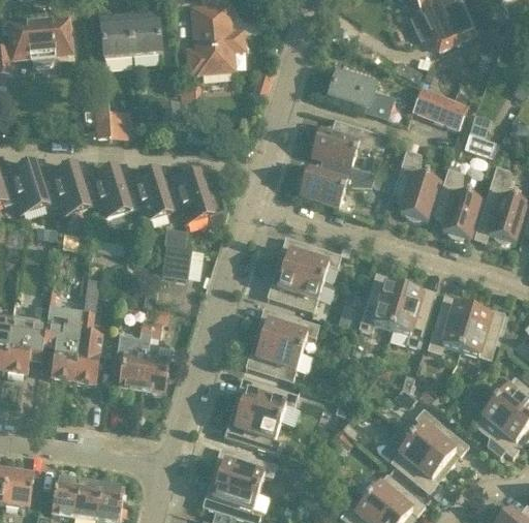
[(414,0),(422,14),(429,11),(438,33),(432,36),(438,50),(461,40),(454,26),(450,27),(438,0),(414,0)]
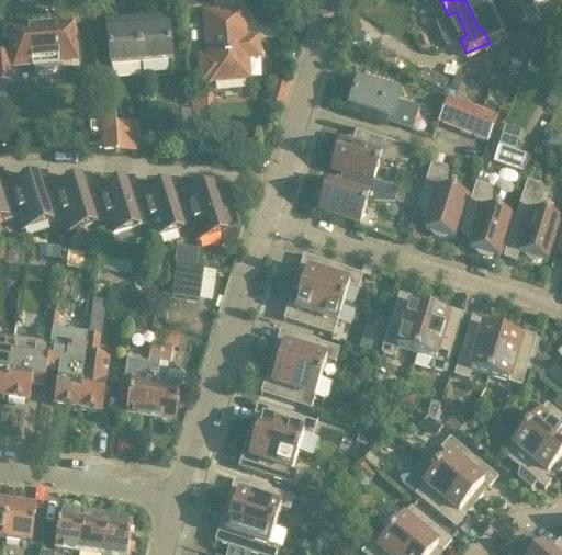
[(482,27),(490,43),(506,35),(490,0),(465,0),(479,29),(482,27)]
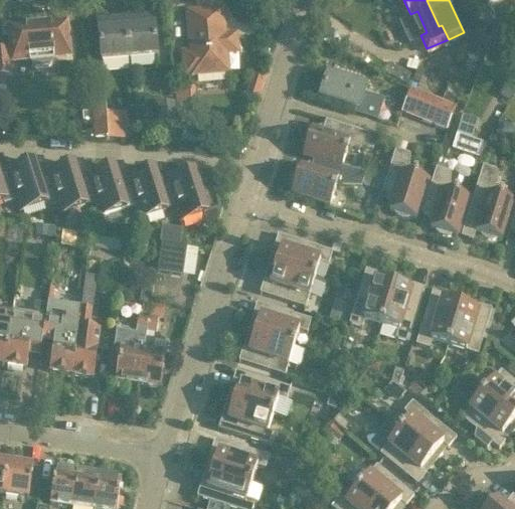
[(488,0),(496,17),(495,27),(492,37),(514,43),(514,32),(511,31),(509,30),(508,13),(507,12),(502,0),(488,0)]
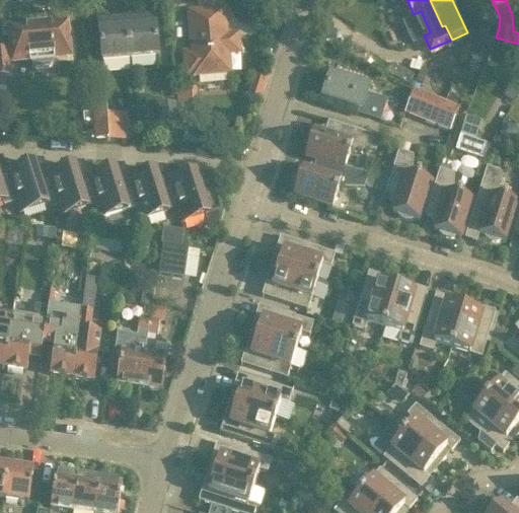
[(506,0),(511,12),(512,13),(513,30),(515,31),(518,29),(518,0),(506,0)]
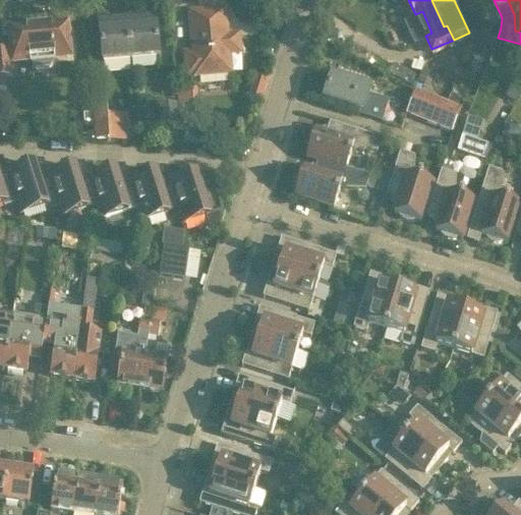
[(226,31),(224,5),(187,9),(193,72),(230,69),(228,51),(233,50),(232,39),(239,38),(238,30),(226,31)]
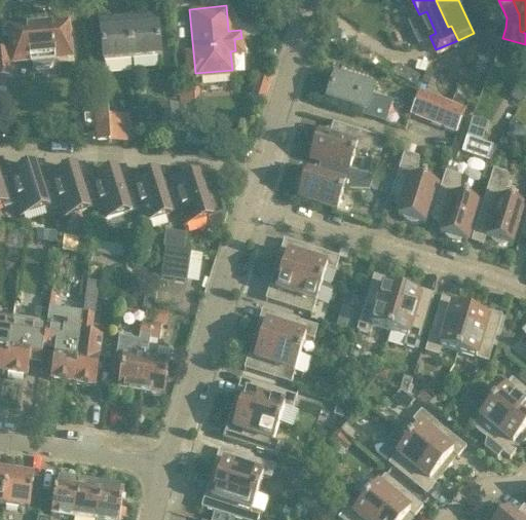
[(127,14),(130,54),(159,52),(156,11),(127,14)]
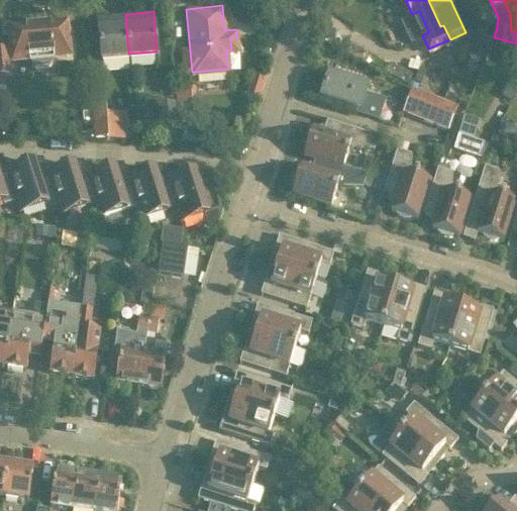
[(128,54),(125,14),(98,16),(101,56),(128,54)]
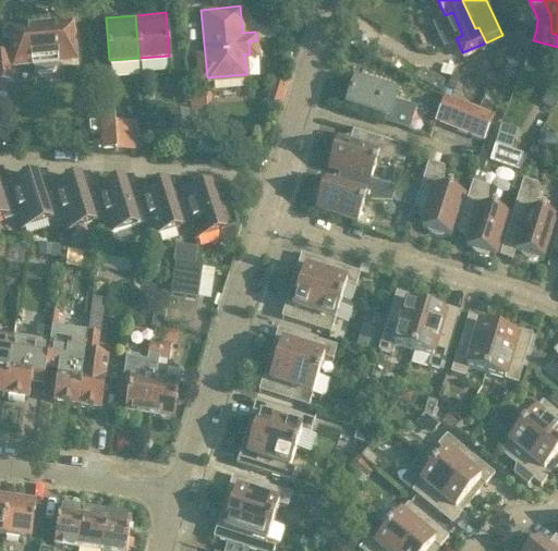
[(56,64),(56,54),(75,52),(72,25),(60,27),(59,22),(11,27),(14,60),(33,58),(33,65),(37,70),(52,68),(56,64)]
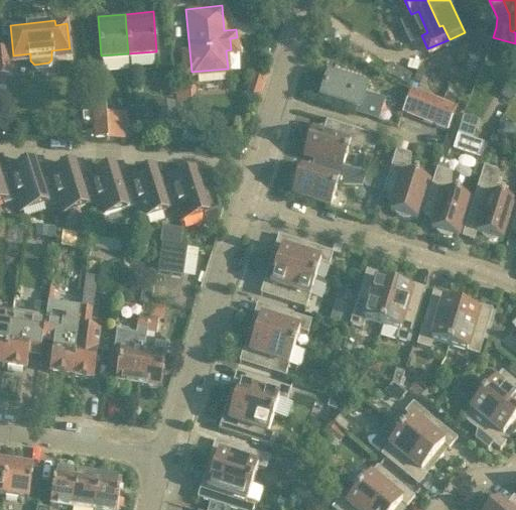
[(0,45),(0,88),(6,88),(6,84),(5,73),(11,73),(8,45),(0,45)]
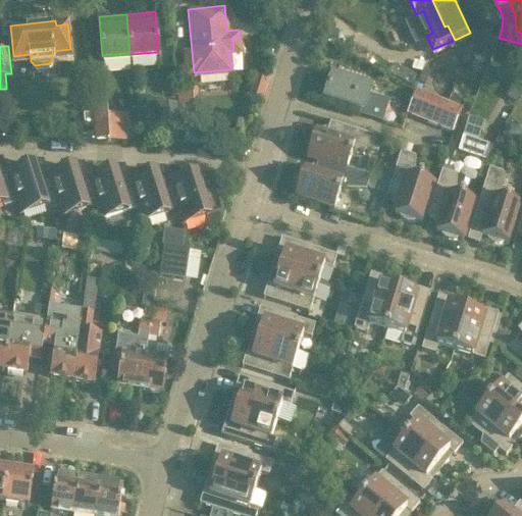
[(421,67),(422,64),(424,59),(414,55),(411,64),(421,67)]
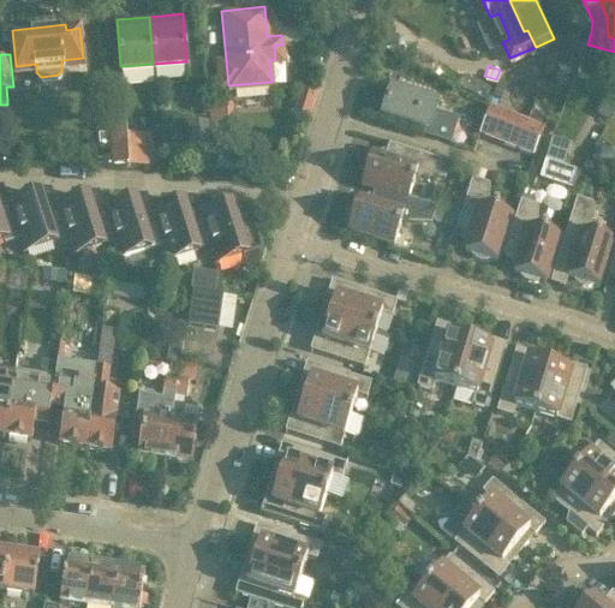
[(497,76),(496,79),(491,91),(502,94),(507,78),(497,76)]
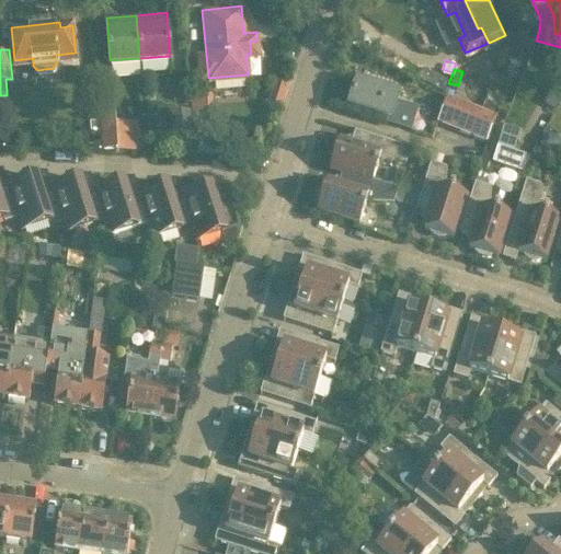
[(288,78),(274,73),(266,101),(281,104),(288,78)]
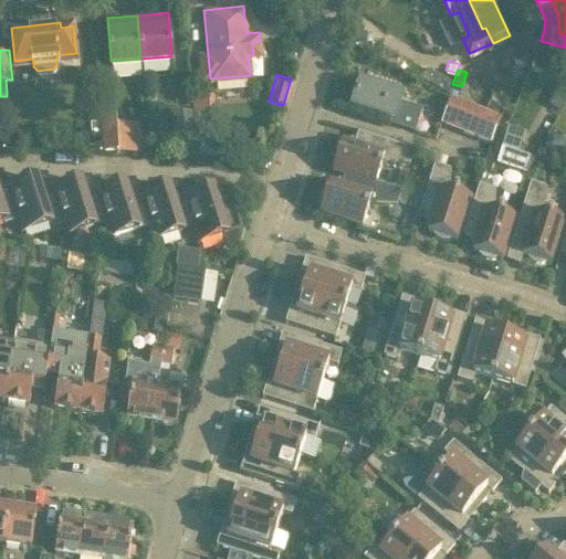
[(400,91),(359,77),(352,103),(392,115),(392,114),(402,117),(401,118),(415,123),(419,104),(408,97),(407,102),(398,98),(400,91)]
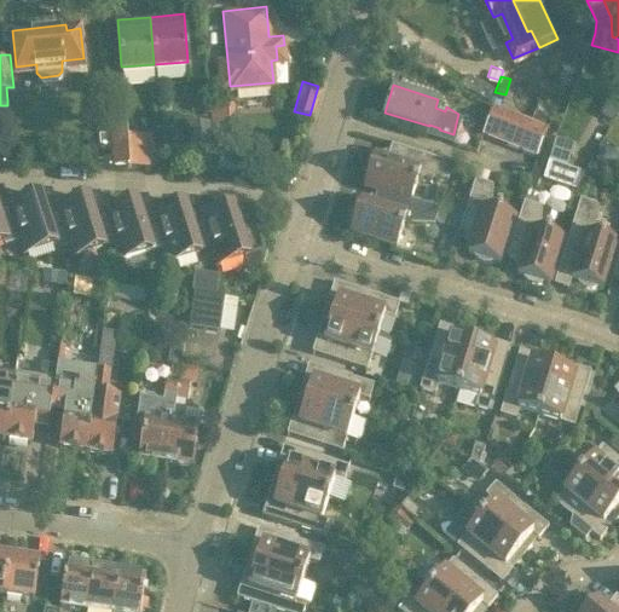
[(618,103),(618,86),(615,85),(602,111),(612,117),(618,103)]
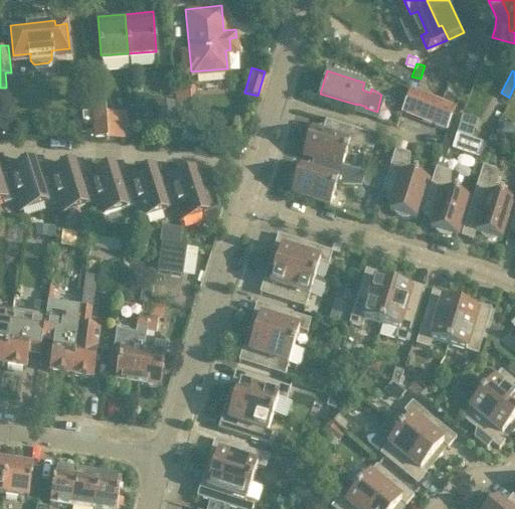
[(403,109),(433,121),(442,98),(412,87),(403,109)]
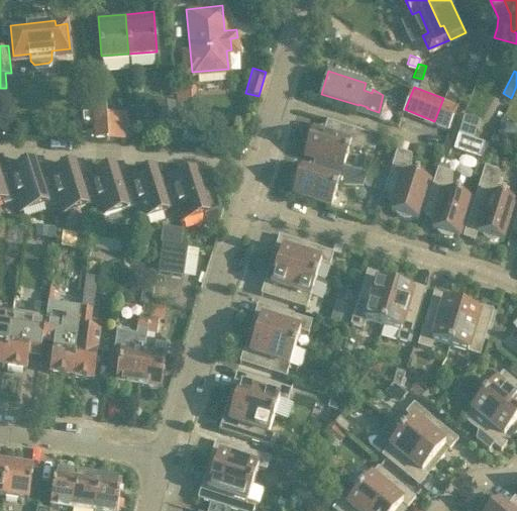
[(178,121),(174,98),(158,99),(161,123),(178,121)]
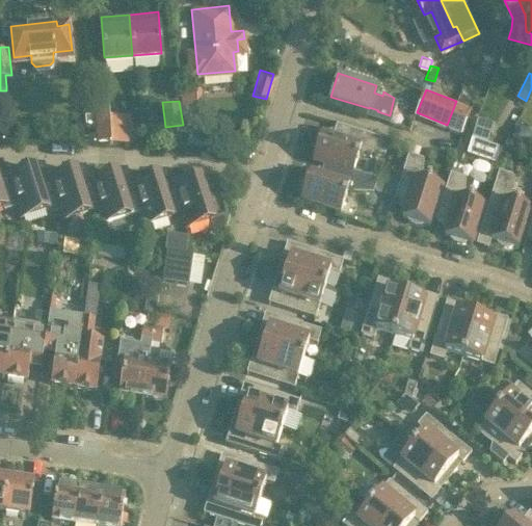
[(456,101),(447,125),(462,130),(472,107),(456,101)]
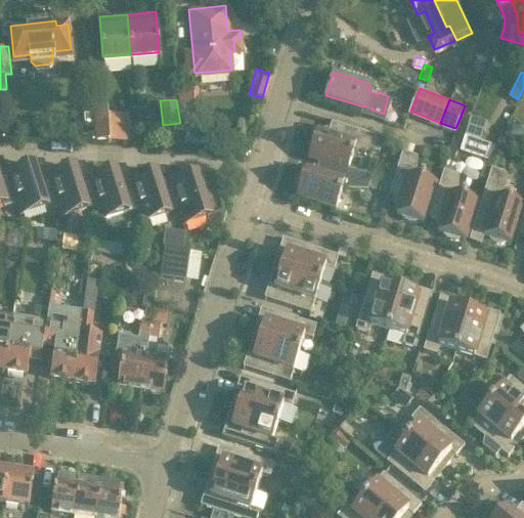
[(106,105),(94,106),(96,137),(107,136),(108,138),(129,136),(127,112),(107,114),(106,105)]
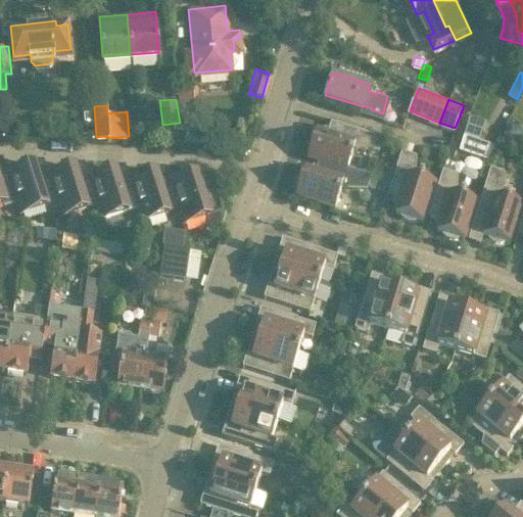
[(345,166),(346,166),(351,148),(378,148),(382,135),(330,119),(326,132),(315,129),(314,134),(313,133),(308,137),(306,141),(306,145),(306,150),(307,150),(306,154),(318,157),(319,157),(345,166)]
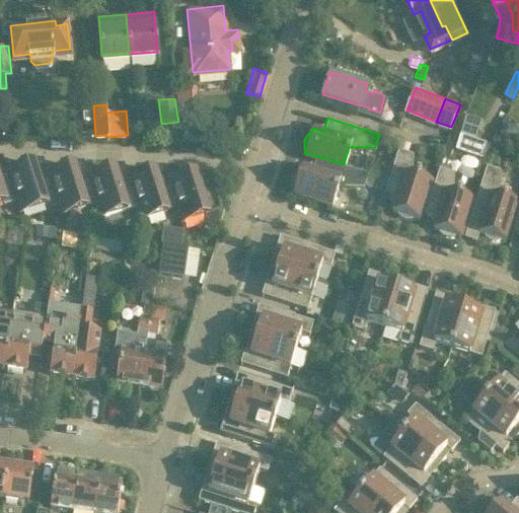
[(478,126),(462,122),(454,144),(482,153),(489,139),(475,135),(478,126)]
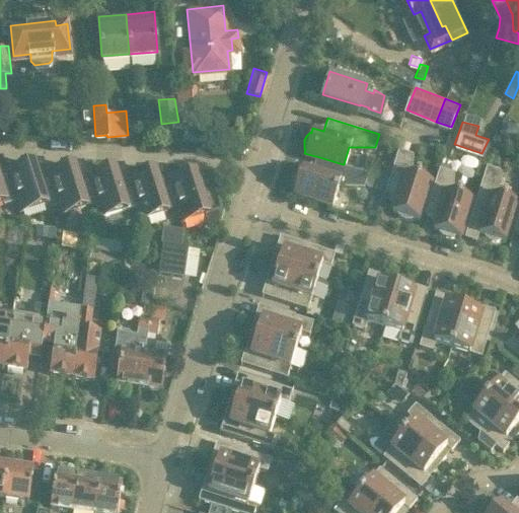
[(397,149),(388,179),(386,188),(384,194),(395,198),(392,209),(396,210),(396,211),(399,215),(404,217),(409,217),(414,217),(414,216),(419,217),(430,178),(412,172),(413,153),(397,149)]
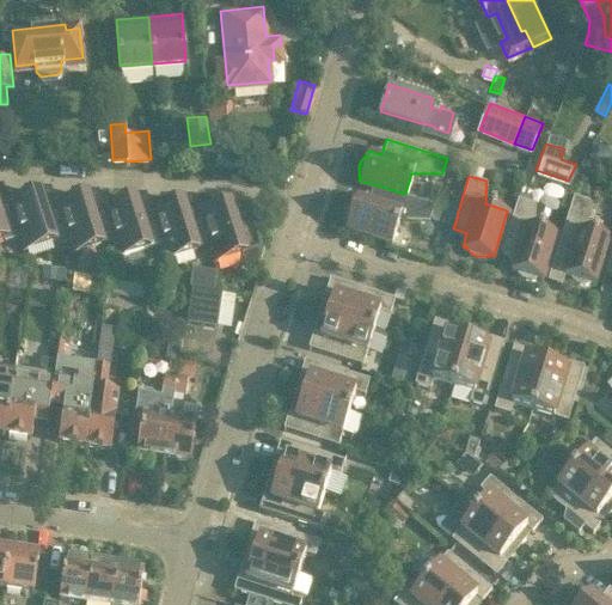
[(434,202),(405,194),(404,194),(373,184),(372,184),(368,197),(355,194),(354,199),(353,199),(348,202),(346,208),(346,213),(346,219),(347,219),(346,225),(391,239),(398,218),(428,219),(430,212),(434,203),(434,202)]
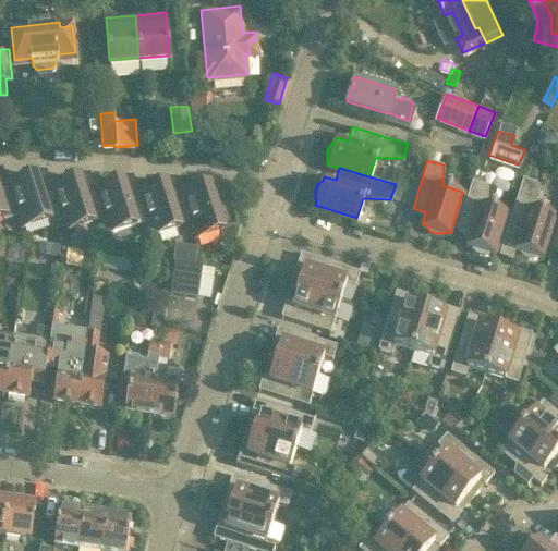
[(10,184),(17,207),(23,222),(48,213),(35,172),(20,176),(19,171),(7,175),(10,184)]
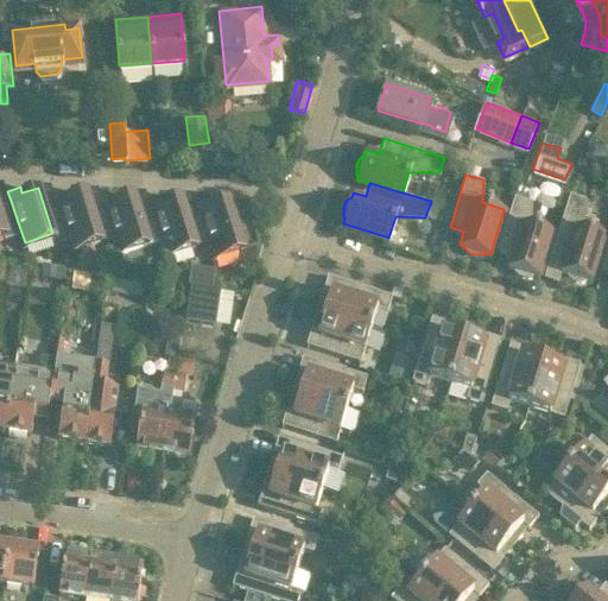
[(69,196),(67,189),(56,193),(73,246),(100,236),(86,191),(69,196)]
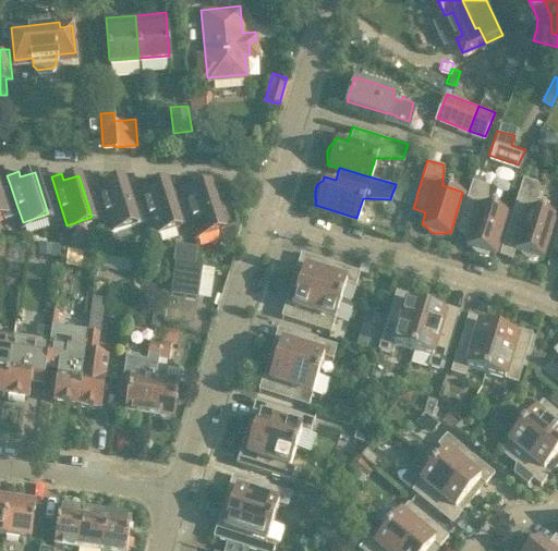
[(537,180),(522,175),(506,231),(518,234),(514,246),(520,248),(519,249),(523,253),(528,255),(532,256),(537,255),(537,254),(543,256),(556,213),(536,208),(537,180)]
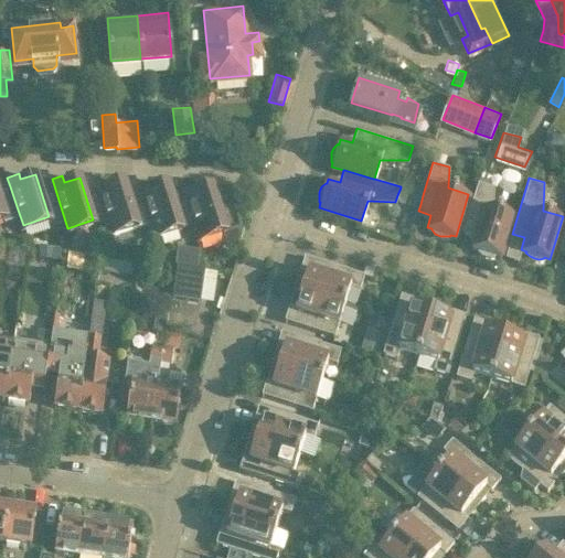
[(150,218),(142,195),(129,200),(123,180),(108,185),(106,179),(95,182),(110,232),(150,218)]
